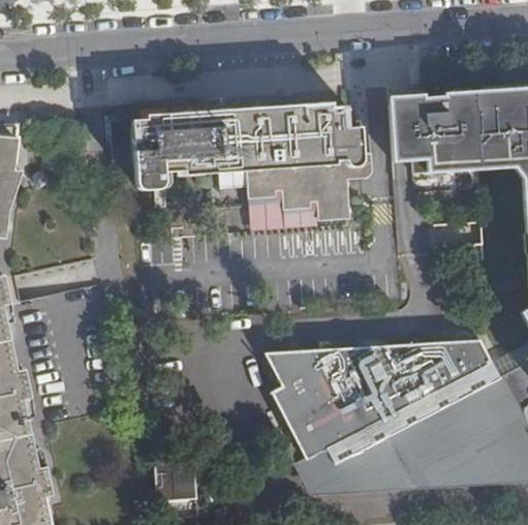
[(513,166),(522,175),(527,180),(527,79),(446,85),(445,93),(425,94),(421,86),(391,88),(394,156),(426,154),(427,172),(513,166)]
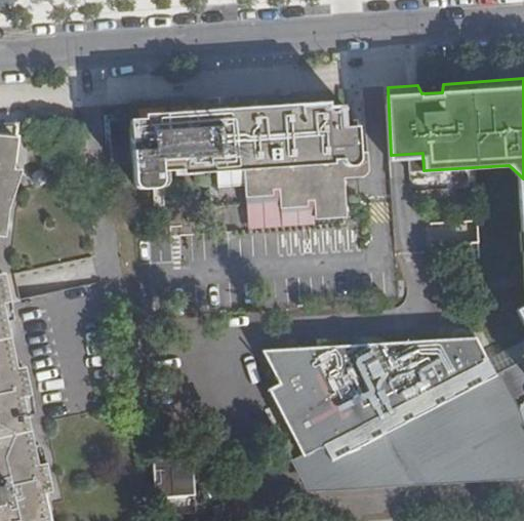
[(138,121),(130,121),(133,166),(135,185),(160,184),(160,167),(184,166),(184,169),(246,166),(248,199),(273,197),(273,192),(280,191),(282,210),(311,208),(310,202),(316,202),(318,221),(350,218),(346,178),(362,176),(368,165),(367,157),(362,158),(360,120),(346,121),(345,106),(332,107),(332,101),(230,107),(230,104),(206,106),(207,109),(137,115),(138,121)]
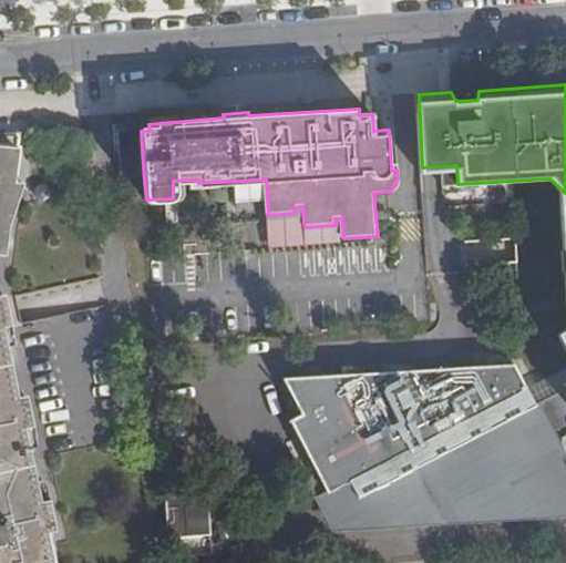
[(144,180),(141,131),(117,132),(121,181),(144,180)]
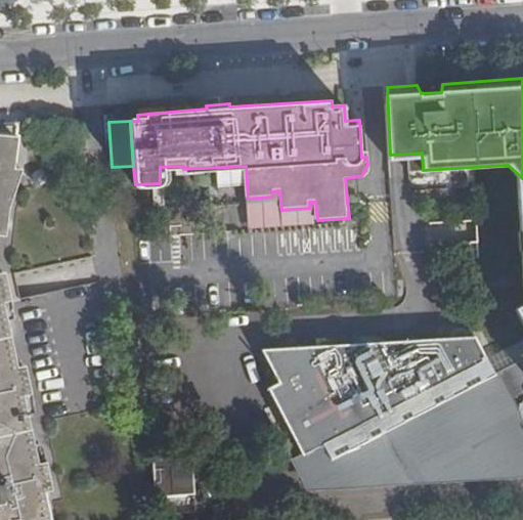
[(52,519),(49,499),(55,496),(44,436),(35,438),(32,427),(31,421),(39,420),(30,375),(14,379),(6,341),(20,338),(14,305),(9,306),(4,279),(8,279),(4,256),(4,241),(0,240),(3,214),(13,215),(17,171),(13,171),(15,154),(17,130),(0,131),(0,519),(52,519)]
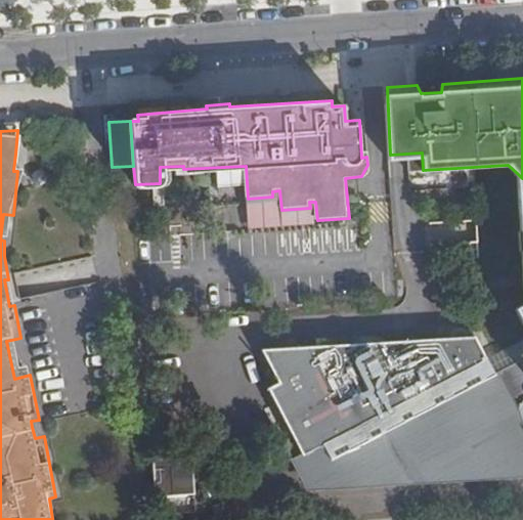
[(312,349),(278,352),(291,379),(262,389),(294,464),(301,480),(306,490),(389,485),(412,483),(522,475),(522,365),(499,379),(490,361),(478,338),(346,347),(316,360),(312,349)]
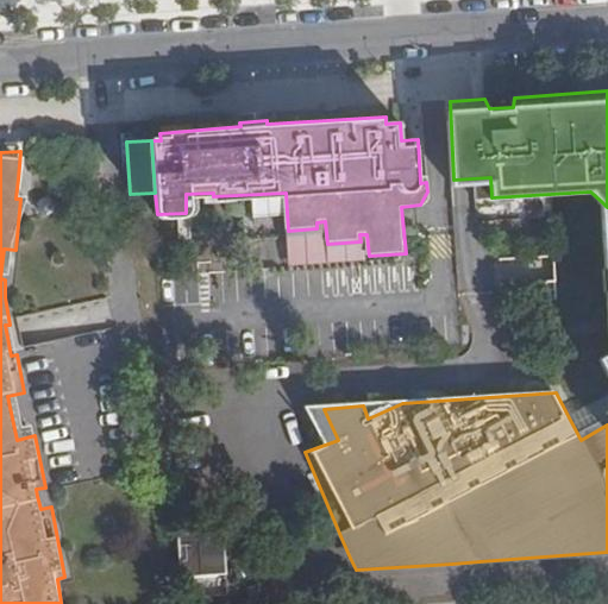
[(180,533),(182,578),(190,577),(192,596),(230,593),(229,576),(226,530),(180,533)]
